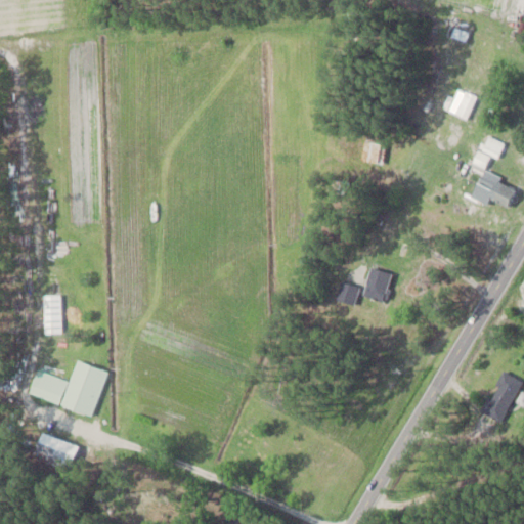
[(452,35),(465,40),(468,32),(455,27),(452,35)]
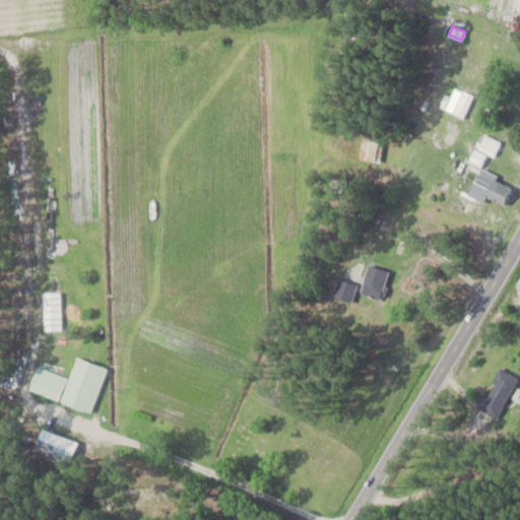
[(383,143),(362,138),(358,157),(379,163),(383,143)]
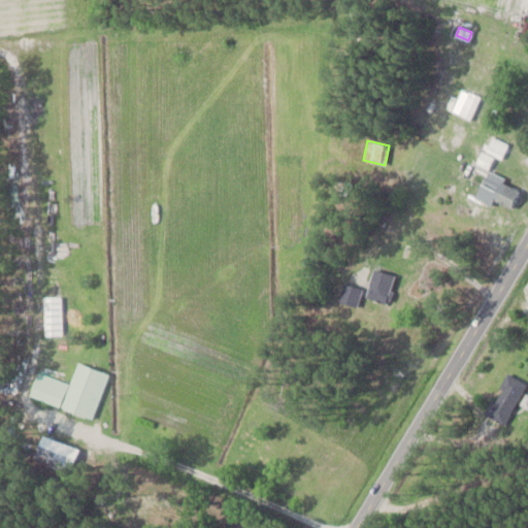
[(487,171),(476,190),(513,207),(522,189),(487,171)]
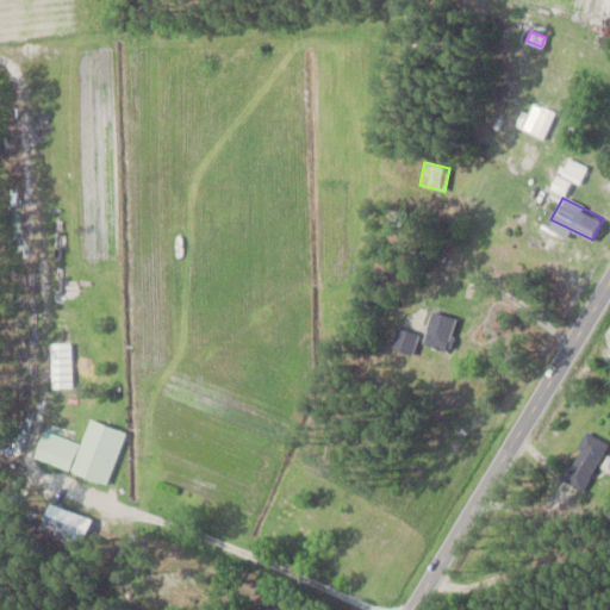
[(455,317),(430,310),(423,332),(402,327),(394,353),(414,358),(417,343),(446,352),(455,317)]
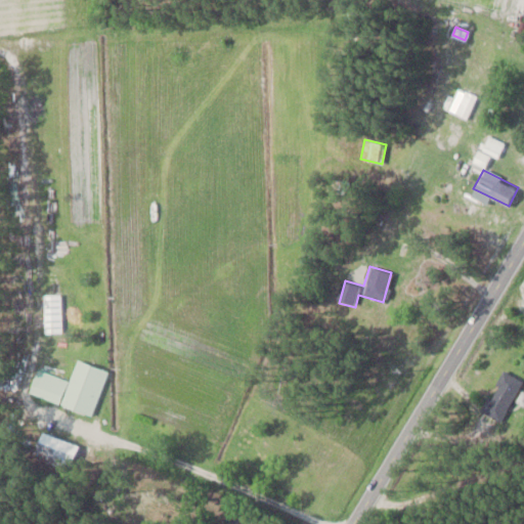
[(43,293),(43,333),(60,333),(60,293),(43,293)]
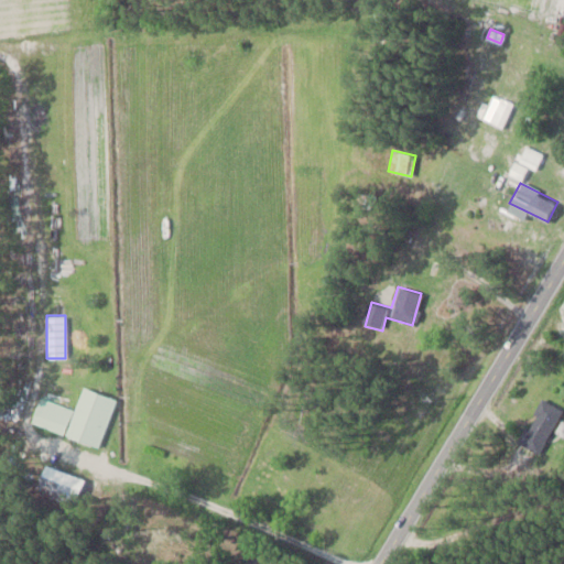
[(75,441),(98,447),(115,398),(82,388),(67,432),(77,435),(75,441)]
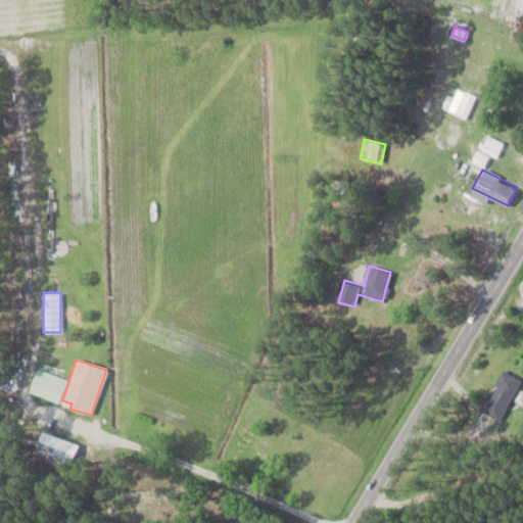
[(520,378),(498,369),(481,411),(502,420),(520,378)]
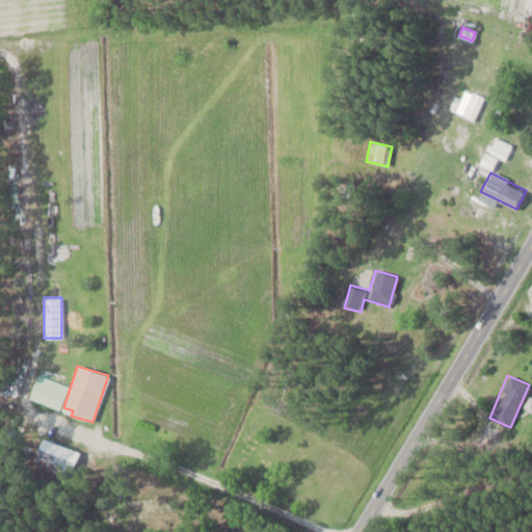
[(70,475),(78,451),(41,439),(32,463),(70,475)]
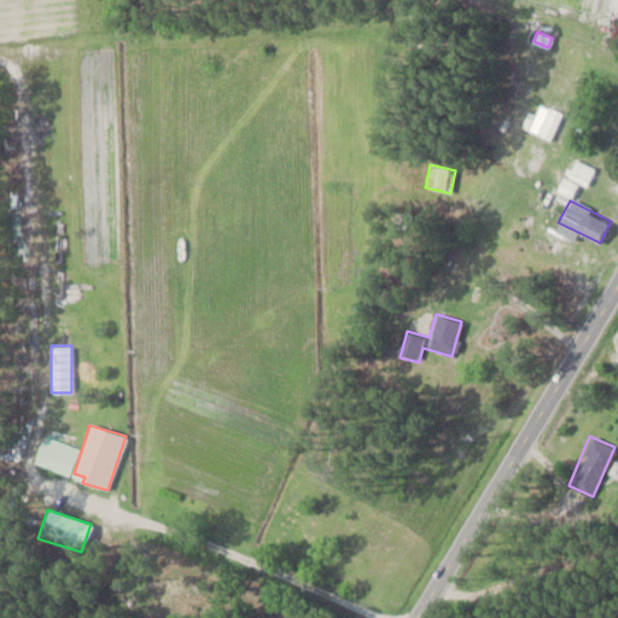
[(301,617),(278,604),(268,617),(301,617)]
